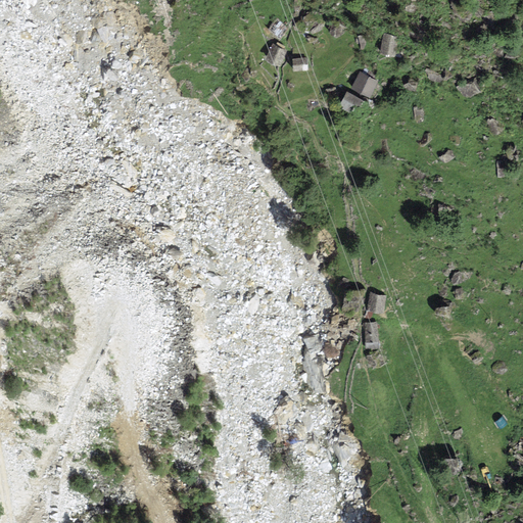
[(399,37),(383,33),(379,51),(394,55),(399,37)]
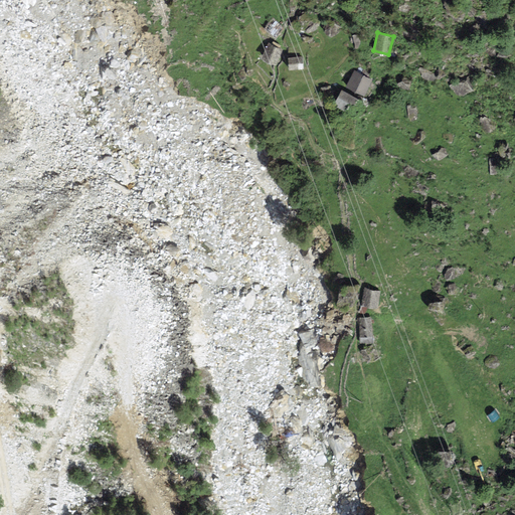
[(283,48),(268,42),(262,58),(276,64),(283,48)]
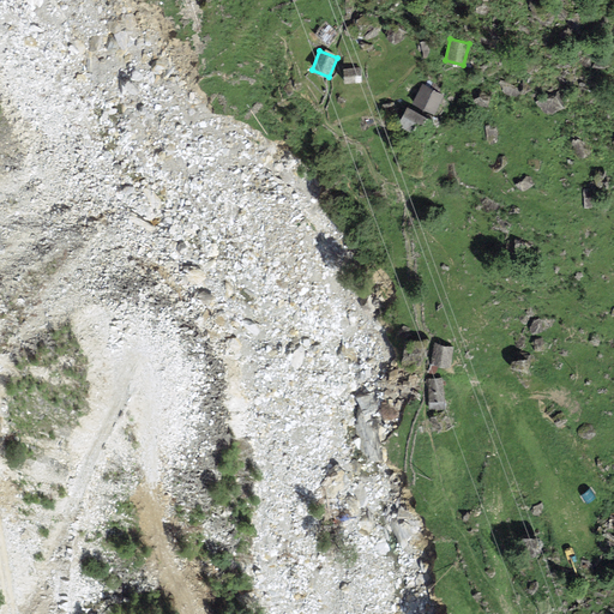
[(361,67),(343,68),(344,83),(361,83),(361,67)]
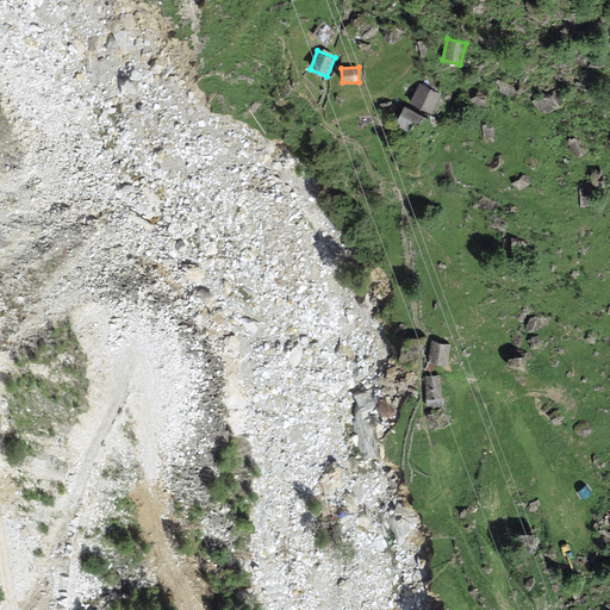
[(440,94),(419,83),(409,103),(430,112),(440,94)]
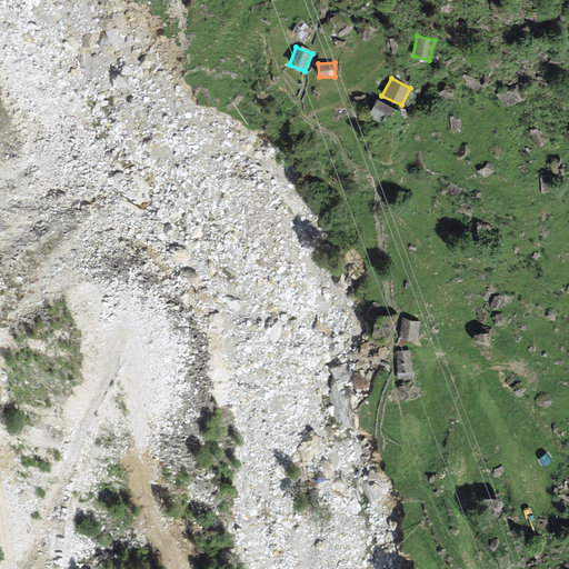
[(402,112),(377,98),(369,112),(395,127),(402,112)]
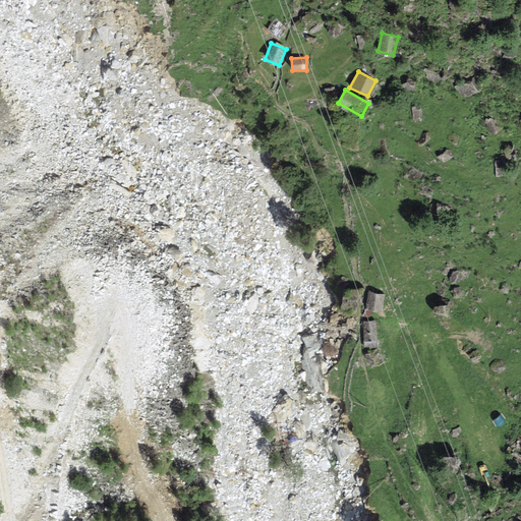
[(385,293),(368,291),(365,309),(382,312),(385,293)]
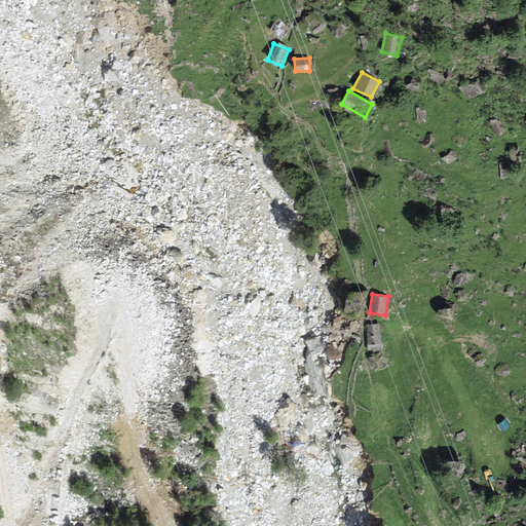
[(381,324),(367,324),(366,350),(380,350),(381,324)]
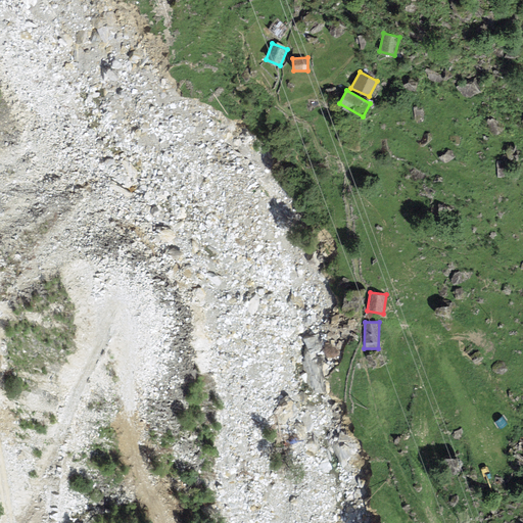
All buildings are outlined.
